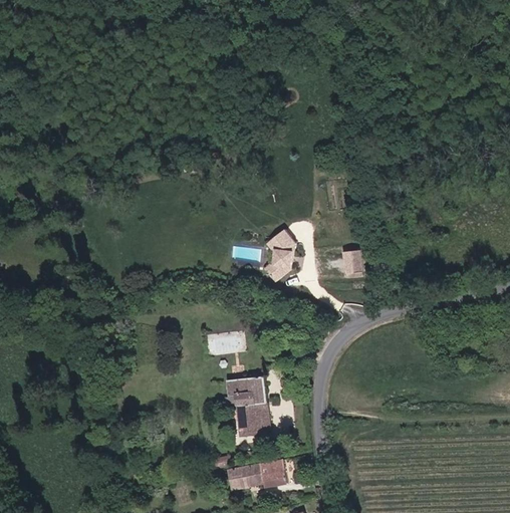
[(280,227),(270,238),(270,248),(272,251),(273,266),(267,272),(276,282),(291,268),(290,252),(292,252),(293,241),(280,227)]
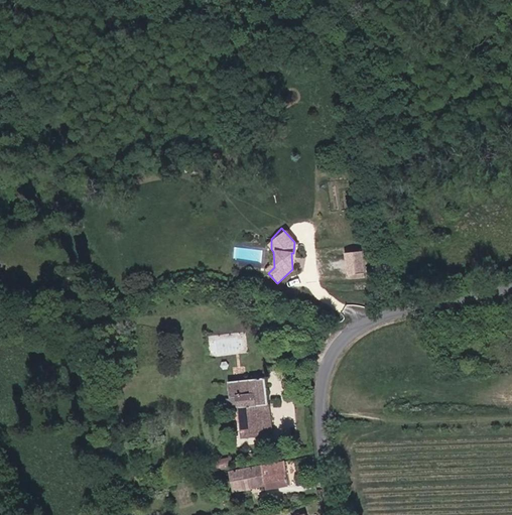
[(270,252),(273,252),(271,249),(271,239),(265,246),(268,249),(270,252)]
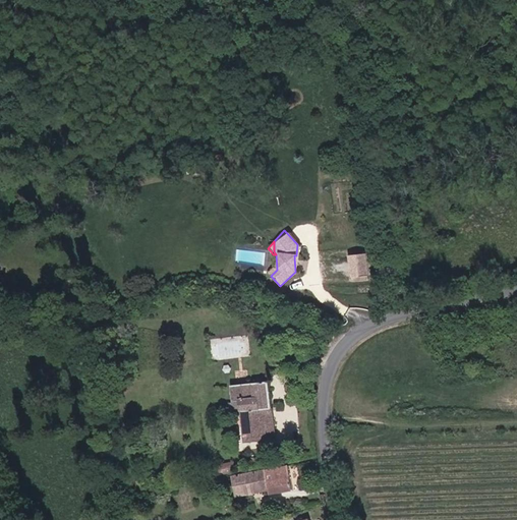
[(365,273),(362,251),(345,253),(347,275),(365,273)]
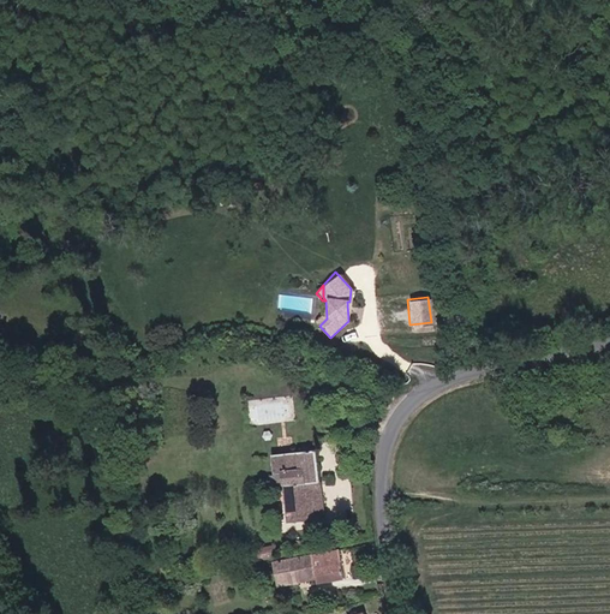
[(311,449),(267,457),(269,476),(280,474),(287,522),(322,516),(321,508),(316,480),(311,449)]
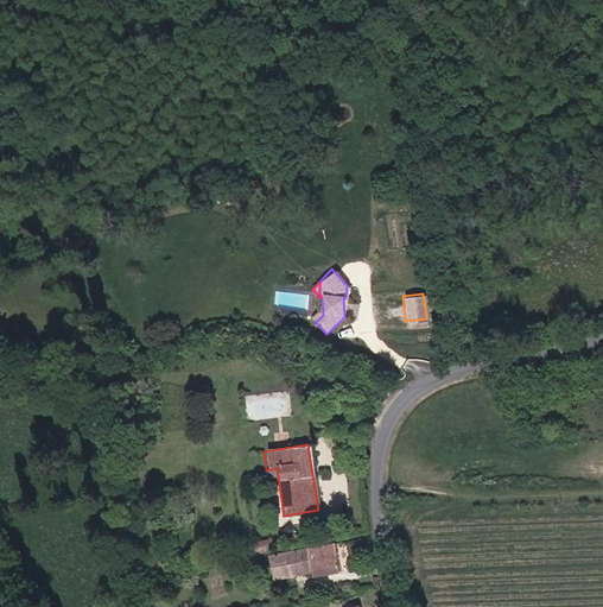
[(338,530),(336,517),(321,519),(322,532),(338,530)]
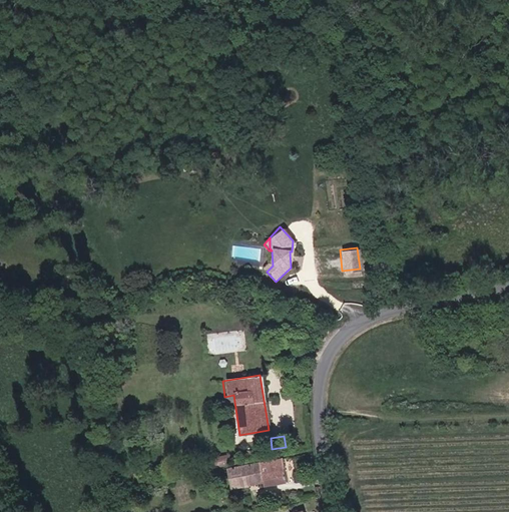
[(229,456),(212,459),(213,468),(231,465),(229,456)]
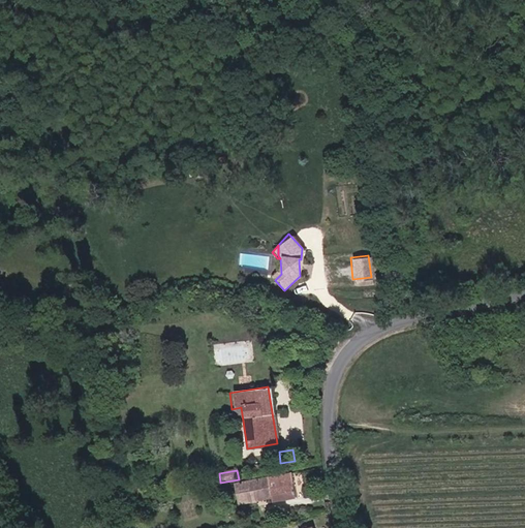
[(298,498),(292,472),(235,486),(239,506),(273,500),(273,503),(298,498)]
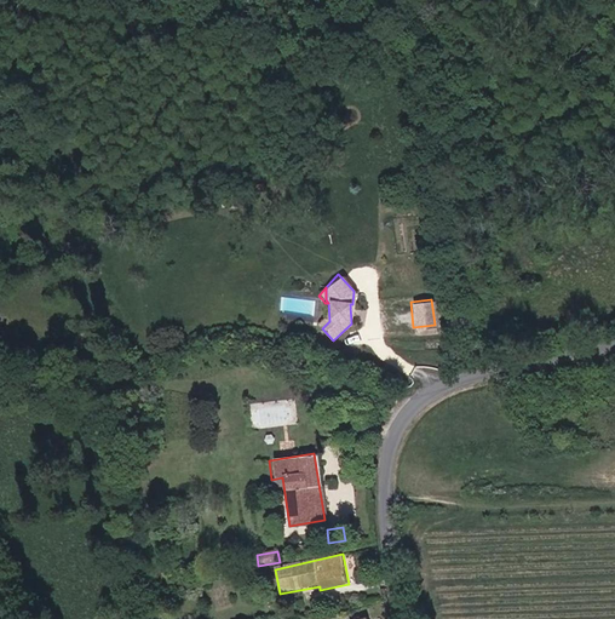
All buildings are outlined.
